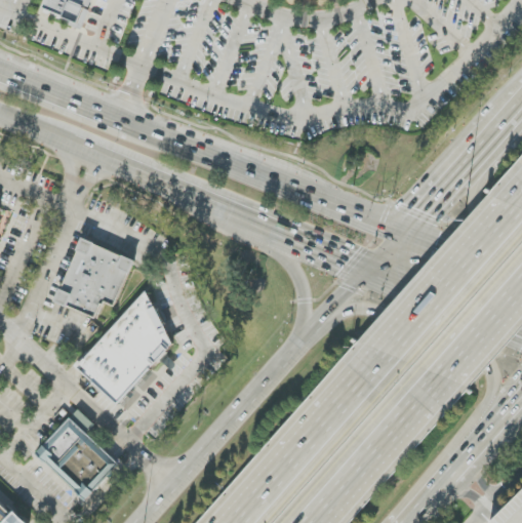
[(42,9),(45,0),(86,0),(77,24),(42,9)]
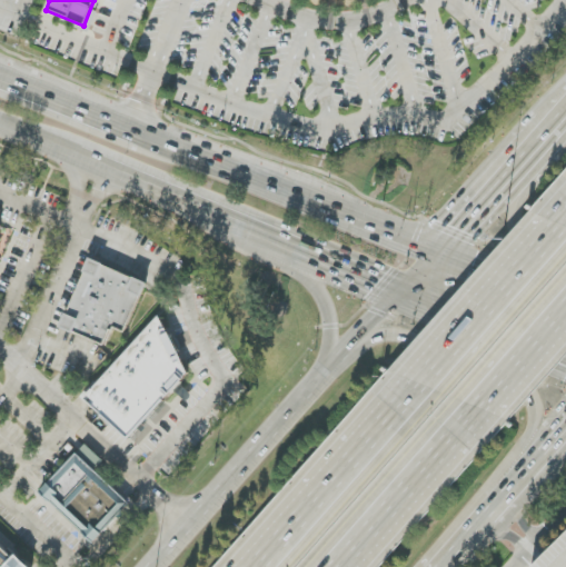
[(146,281),(131,275),(131,276),(101,264),(101,261),(88,256),(81,270),(82,270),(65,312),(63,311),(58,326),(71,331),(72,330),(101,344),(108,328),(110,329),(112,326),(122,330),(138,295),(139,296),(146,281)]
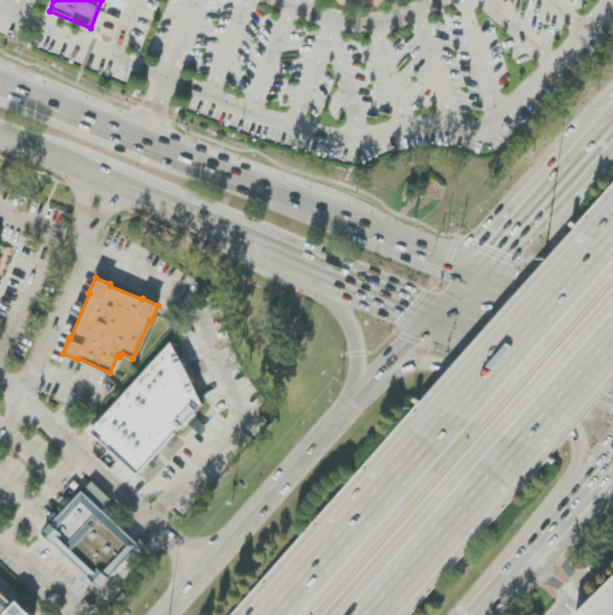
[(170,340),(88,431),(136,475),(201,402),(190,379),(194,378),(193,373),(192,368),(189,364),(186,362),(183,363),(170,340)]
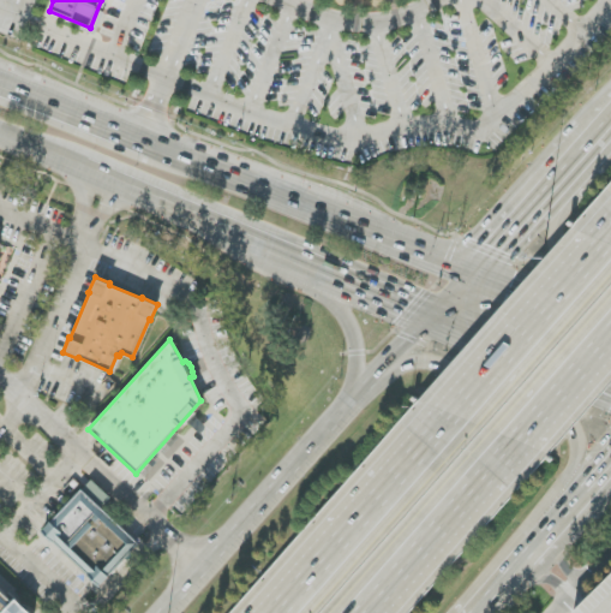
[(138,542),(99,584),(41,530),(90,477),(109,495),(99,506),(138,542)]
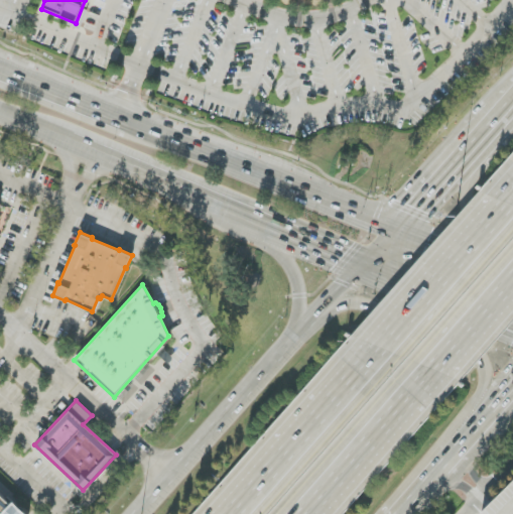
[(512,513),(512,480),(479,513),(512,513)]
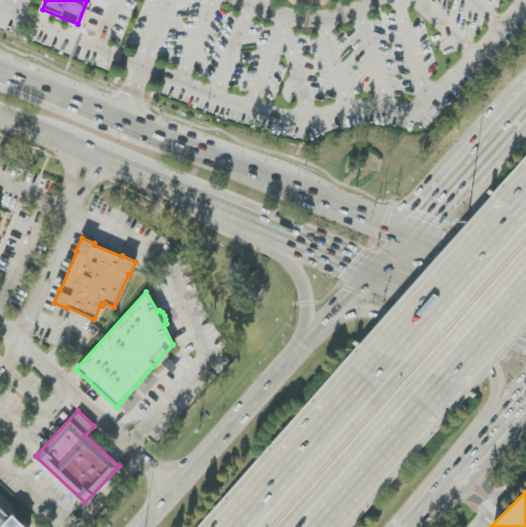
[(0,505),(10,516),(13,513),(28,526),(0,526),(0,505)]
